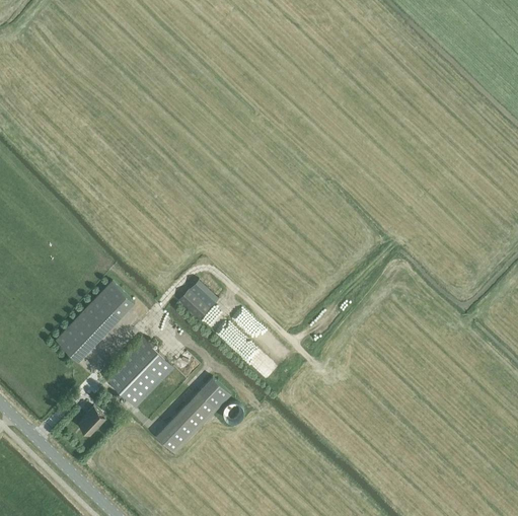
[(220,297),(200,279),(176,304),(197,322),(220,297)]
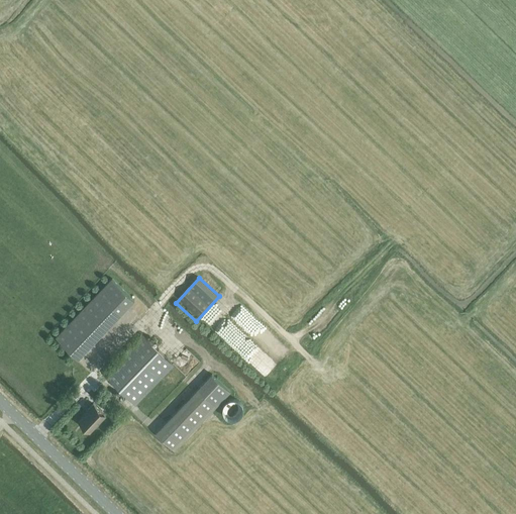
[(111,282),(55,340),(77,362),(133,303),(111,282)]
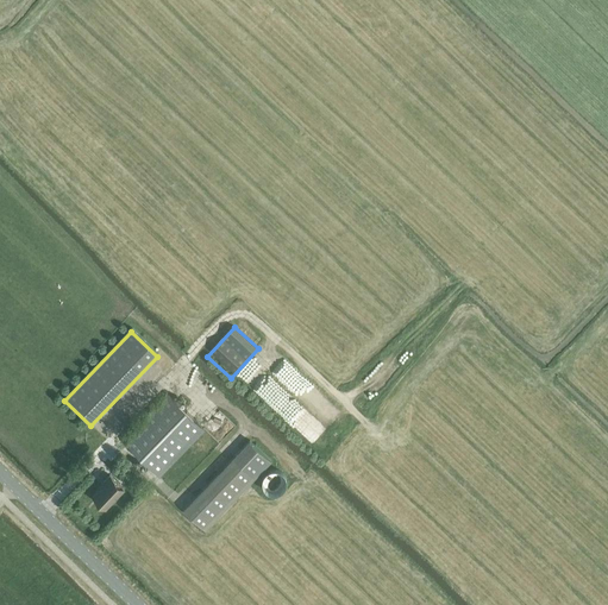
[(123,445),(157,479),(202,432),(168,398),(123,445)]
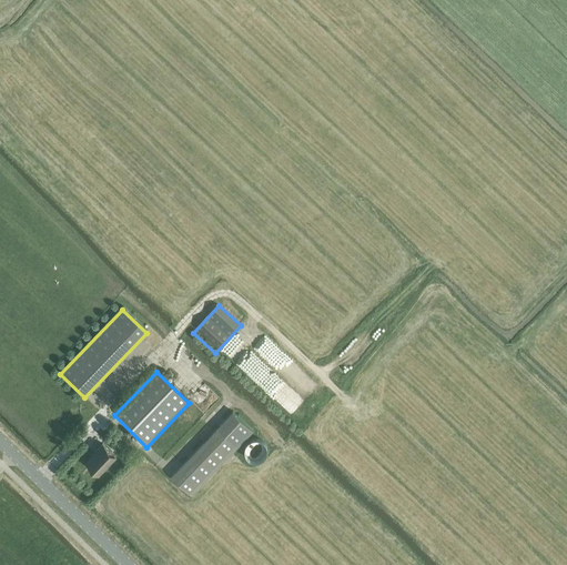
[(232,415),(218,430),(171,478),(190,497),(251,434),(252,434),(232,415)]
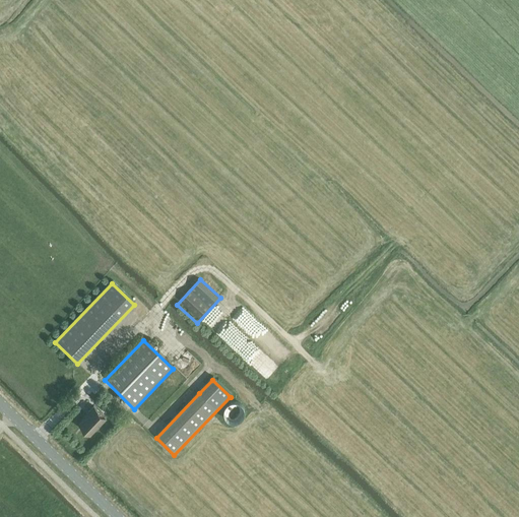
[(78,427),(89,437),(105,421),(92,409),(87,414),(88,415),(78,427)]
